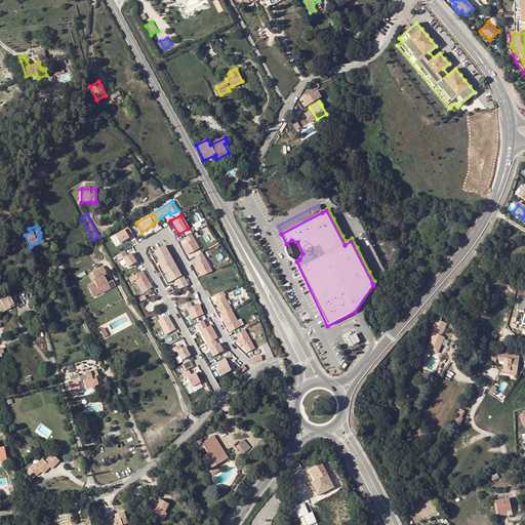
[(128,228),(114,236),(119,244),(128,238),(129,239),(133,237),(128,228)]
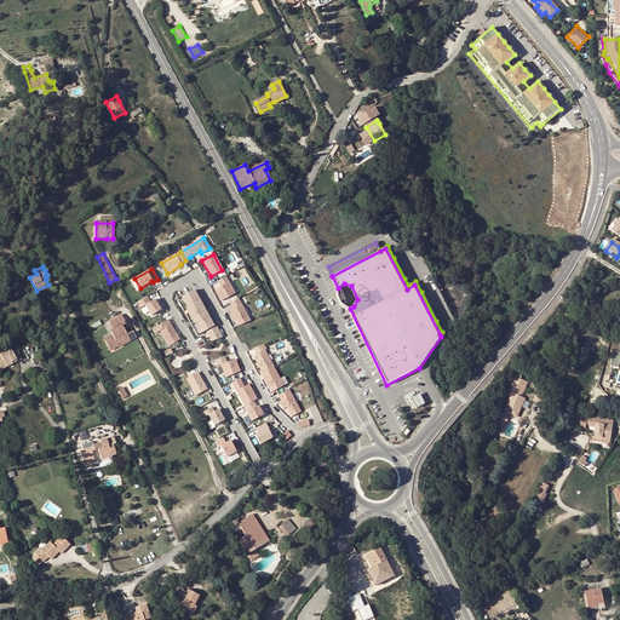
[(235,293),(225,277),(217,281),(220,287),(214,290),(220,300),(235,293)]
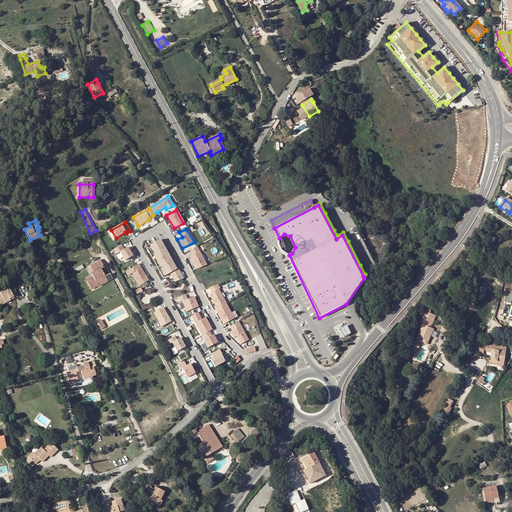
[(169,273),(176,269),(171,261),(166,264),(165,263),(169,260),(167,257),(163,251),(160,253),(159,251),(164,248),(160,240),(146,247),(150,256),(153,255),(157,263),(160,267),(157,269),(162,277),(169,273)]
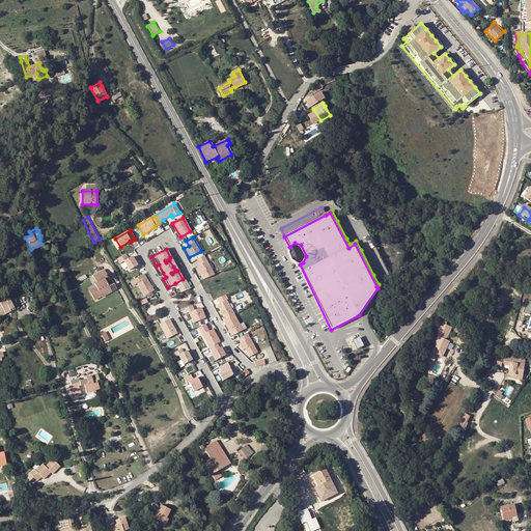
[(128,259),(126,254),(117,259),(120,263),(123,261),(129,271),(137,266),(132,257),(128,259)]
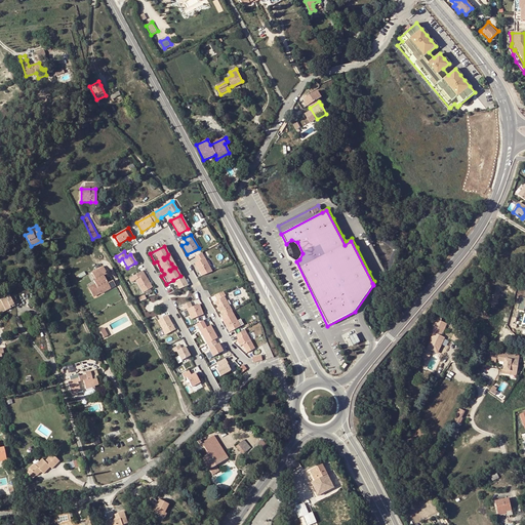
[(198,263),(195,264),(201,276),(211,272),(201,252),(195,256),(198,263)]
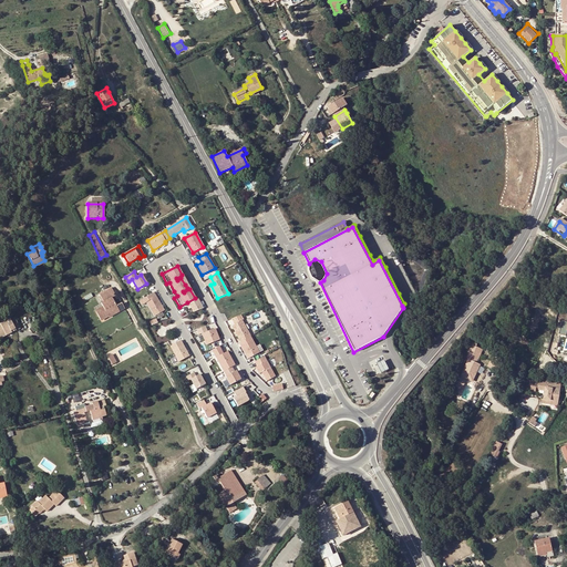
[(182,275),(176,278),(177,280),(181,278),(185,285),(187,288),(183,291),(184,292),(189,289),(187,284),(182,275)]
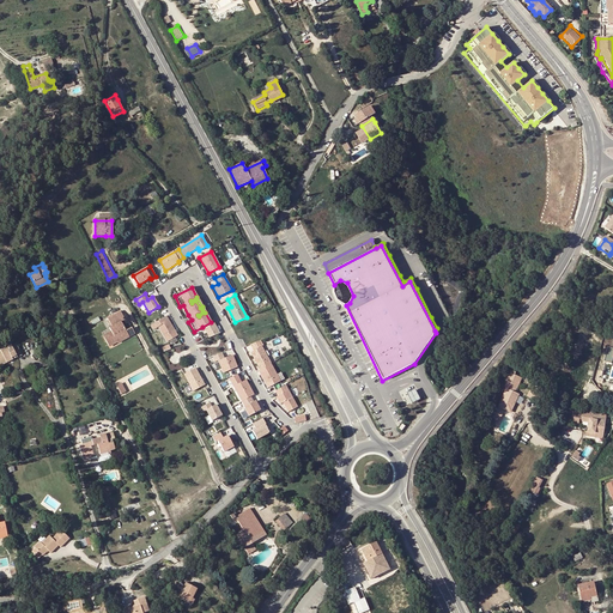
[(183,305),(180,307),(186,316),(188,322),(192,320),(188,315),(183,305)]
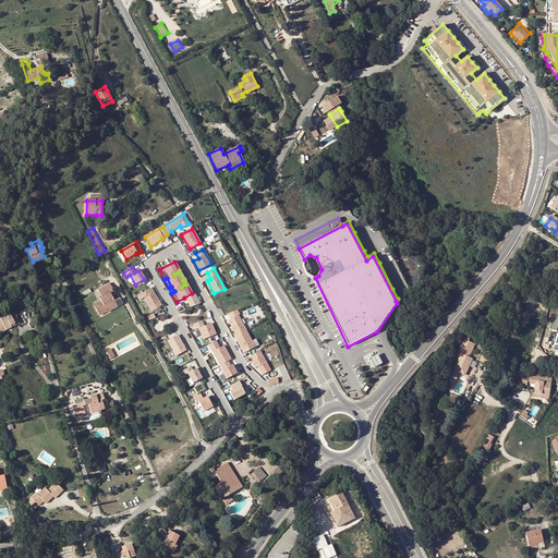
[(111,293),(107,284),(97,290),(101,296),(99,299),(101,302),(94,306),(99,315),(106,311),(106,310),(116,303),(118,306),(123,304),(120,298),(114,301),(110,293),(111,293)]
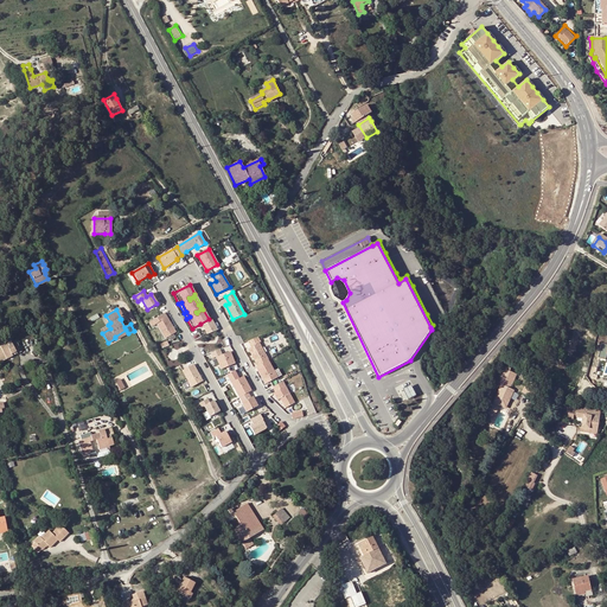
[(160,315),(148,323),(151,327),(155,324),(165,339),(176,333),(166,318),(163,319),(160,315)]
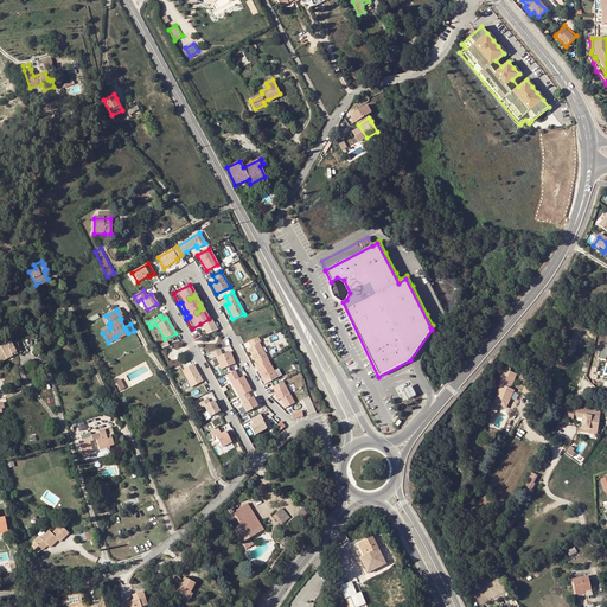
[(209,333),(217,330),(211,320),(210,321),(202,325),(204,328),(205,327),(209,333)]
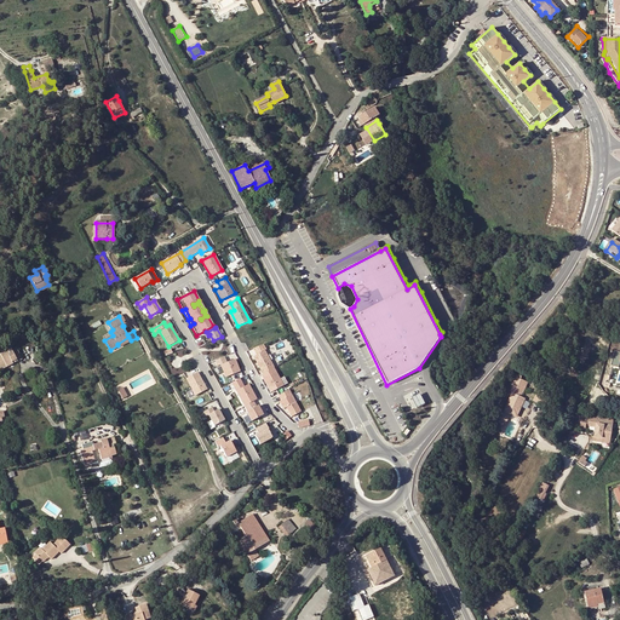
[(118,345),(119,348),(131,340),(128,337),(118,344),(118,345)]
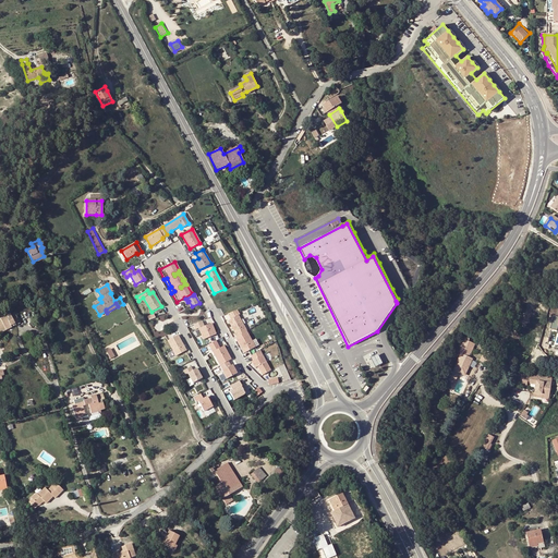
[(15,324),(15,325),(20,323),(14,313),(10,315),(10,314),(1,318),(0,317),(0,329),(4,327),(5,328),(15,324)]
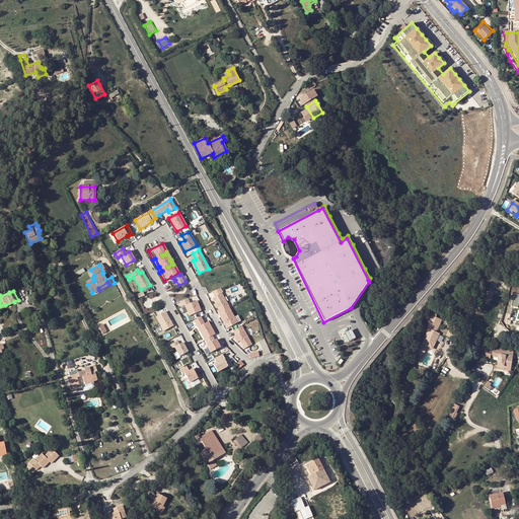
[(221,293),(212,298),(220,313),(229,308),(221,293)]
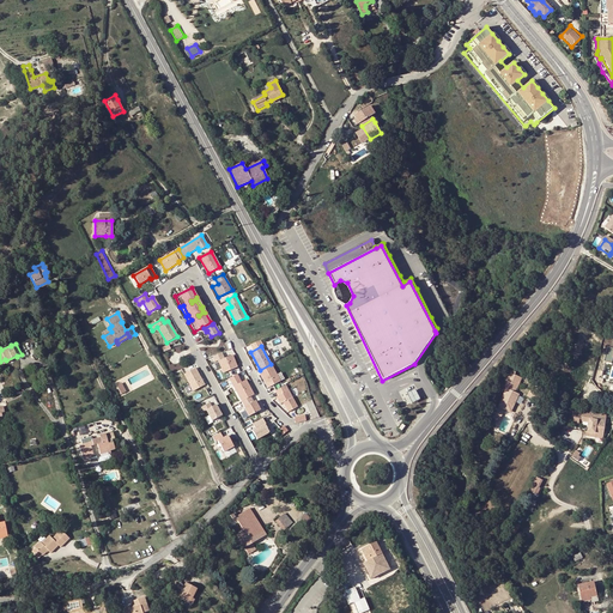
[(224,358),(222,353),(213,357),(216,362),(218,360),(223,372),(237,368),(232,354),(224,358)]
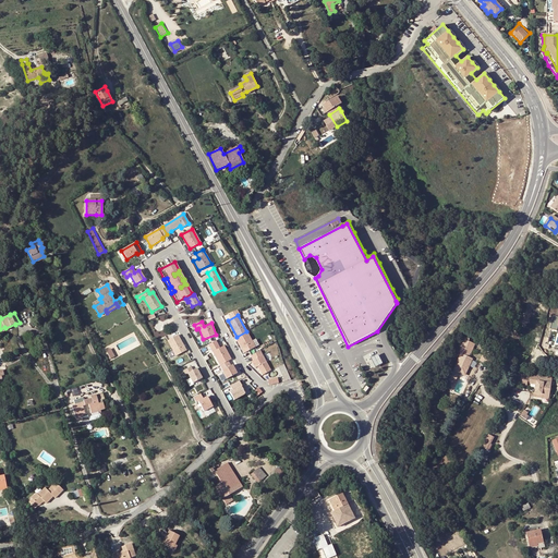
[(4,327),(0,329),(0,331),(1,334),(15,325),(15,324),(5,328),(4,327)]
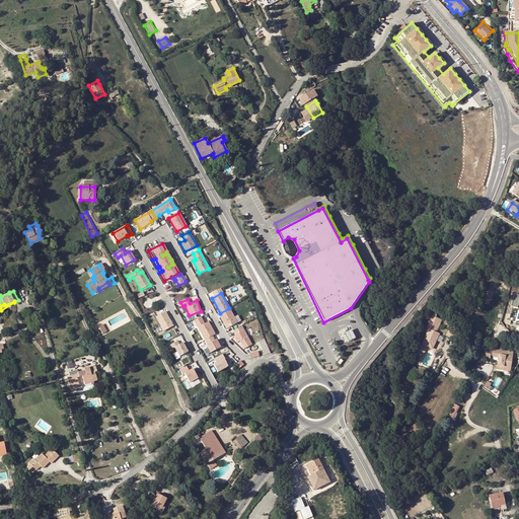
[(220,313),(218,314),(226,328),(236,323),(228,308),(220,313)]
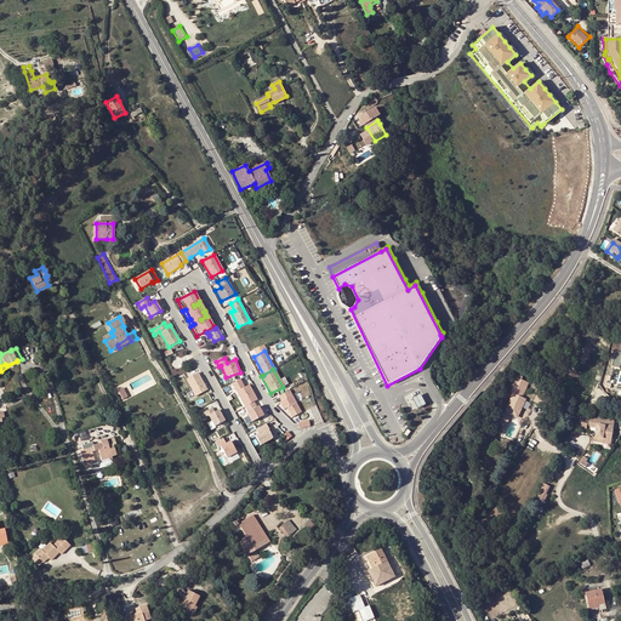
[(208,391),(198,374),(186,380),(195,397),(208,391)]
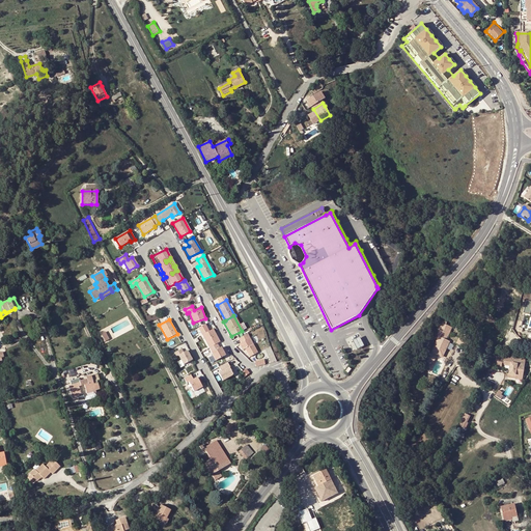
[(443,320),(438,332),(444,334),(448,336),(452,328),(446,325),(447,323),(443,320)]
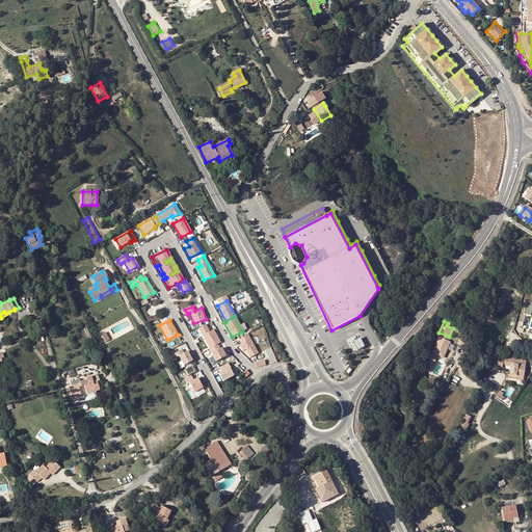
[(209,348),(217,344),(220,343),(213,329),(202,336),(209,348)]
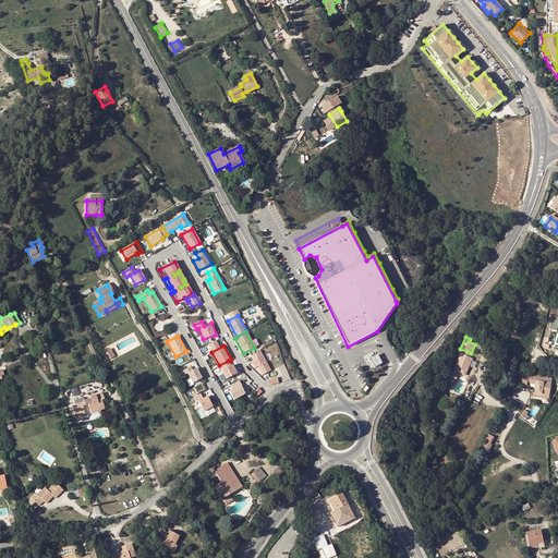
[(489,366),(493,359),(492,353),(484,349),(482,353),(484,354),(480,362),(489,366)]
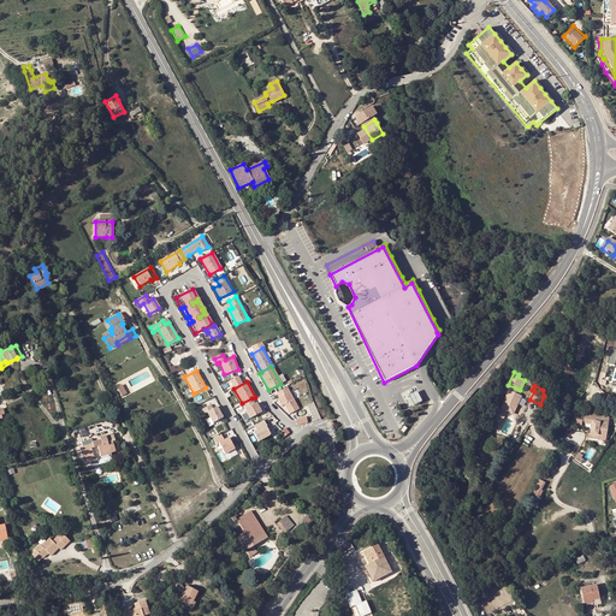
[(285,388),(274,394),(278,398),(276,400),(279,407),(283,406),(288,415),(297,409),(285,388)]
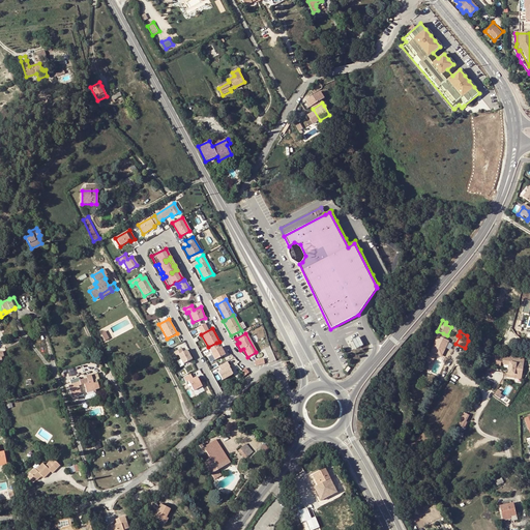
[(352,340),(356,349),(363,346),(358,336),(352,340)]
